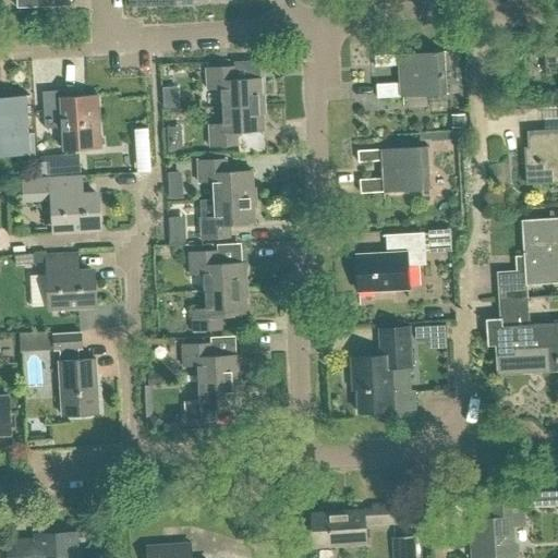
[(557,47),(545,48),(547,75),(557,73),(557,47)]
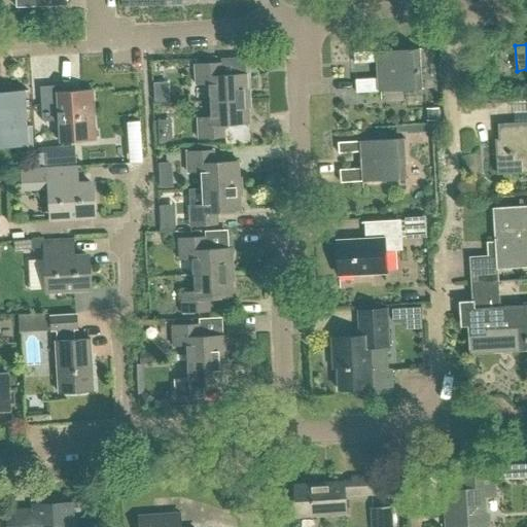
[(379,80),(356,81),(357,95),(424,91),(422,50),(355,55),(355,66),(378,64),(379,80)]
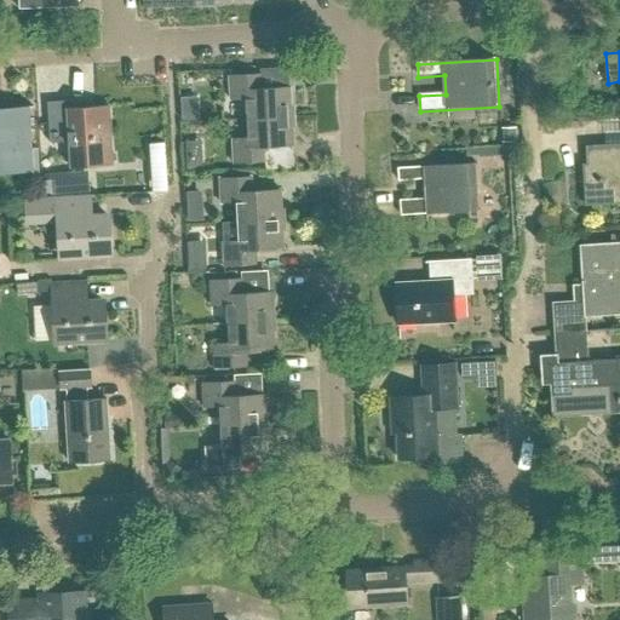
[(260,76),(230,78),(231,102),(245,101),(246,121),(293,119),(292,87),(262,90),(260,76)]
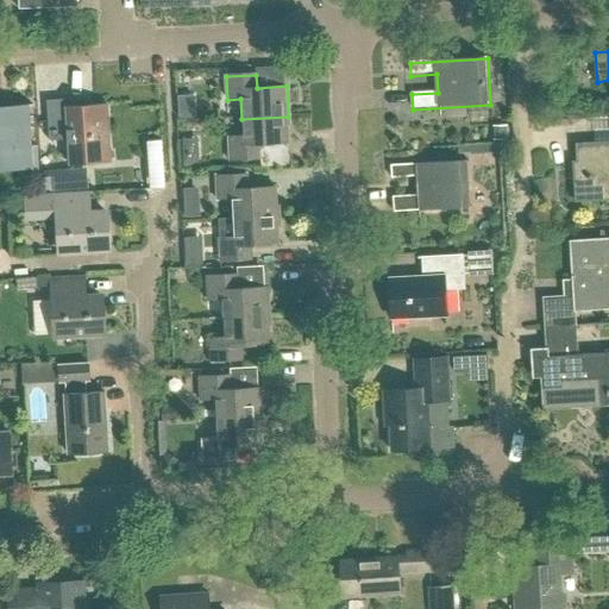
[(82,99),(46,101),(49,143),(68,142),(70,165),(111,163),(107,106),(82,107),(82,99)]
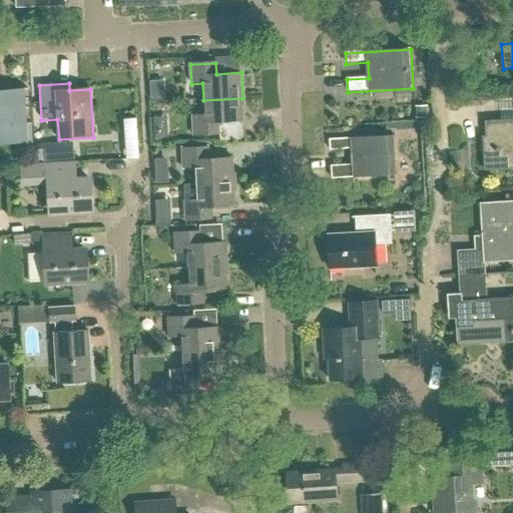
[(0,143),(27,143),(26,110),(28,110),(27,89),(0,90),(0,143)]
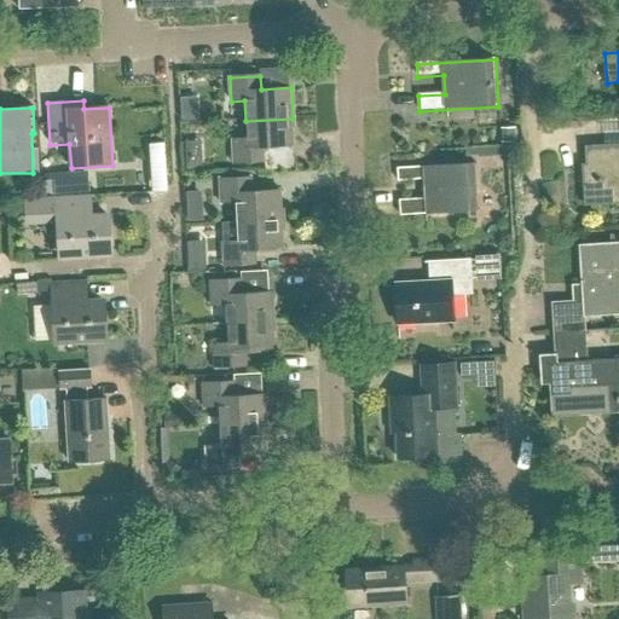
[(265,163),(265,149),(294,148),(293,119),(246,121),(247,139),(232,140),(233,165),(265,163)]
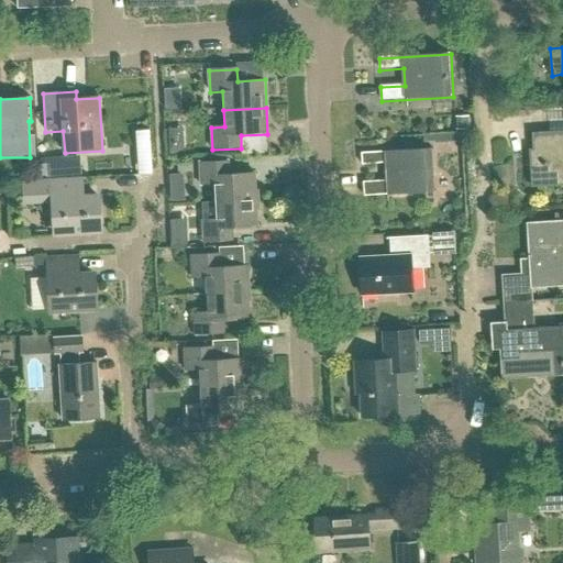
[(562,131),(532,133),(534,159),(532,159),(533,187),(562,185),(562,131)]
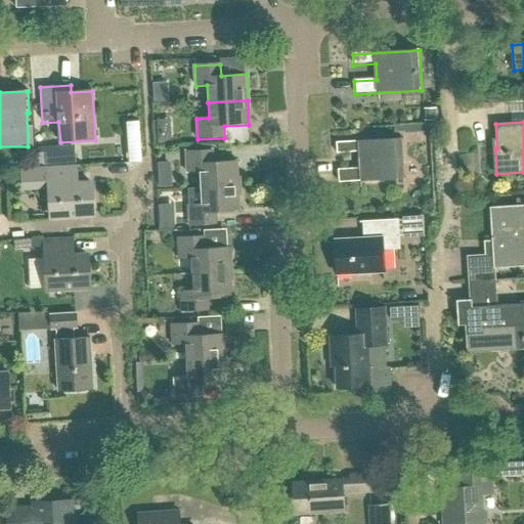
[(359,153),(360,169),(339,171),(340,183),(407,178),(404,139),(337,143),(338,155),(359,153)]
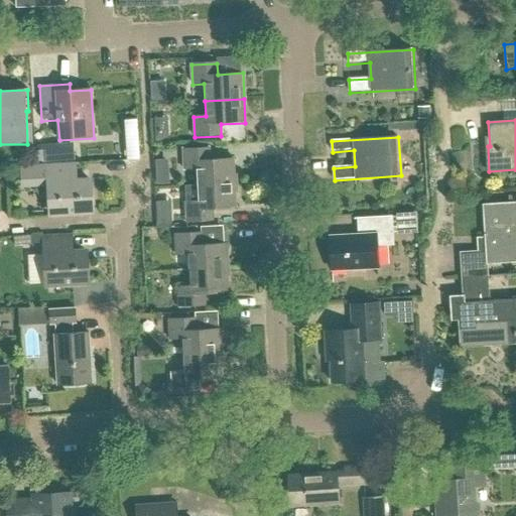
[(209,148),(183,149),(184,170),(197,169),(198,185),(235,183),(234,159),(210,160),(209,148)]
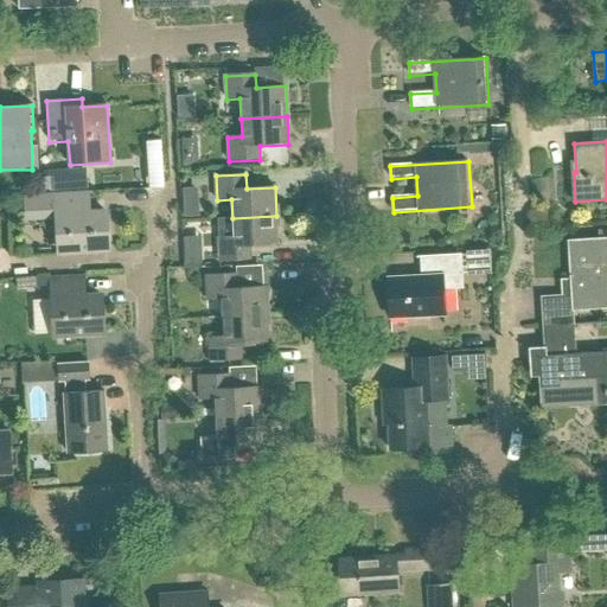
[(61,253),(108,250),(106,212),(91,213),(90,192),(24,196),(26,218),(59,216),(61,253)]
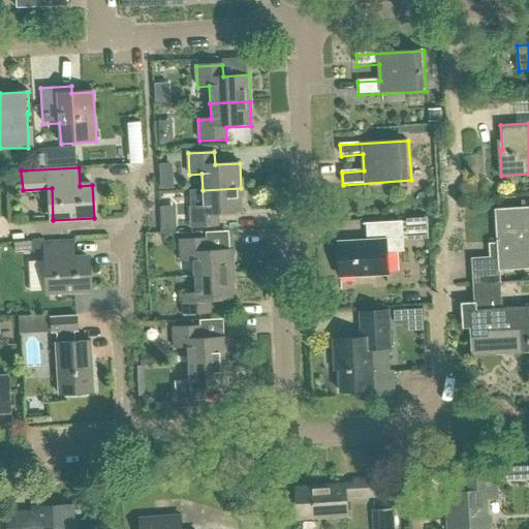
[(204,207),(191,207),(192,229),(218,228),(218,215),(242,214),(241,188),(203,190),(204,207)]
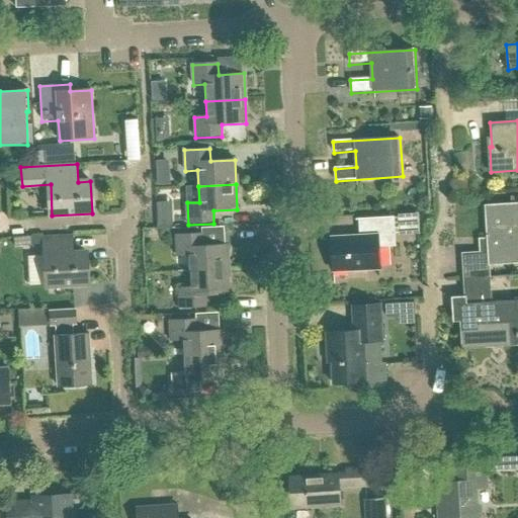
[(489,252),(462,254),(464,279),(491,277),(490,266),(517,263),(517,203),(486,205),(489,252)]
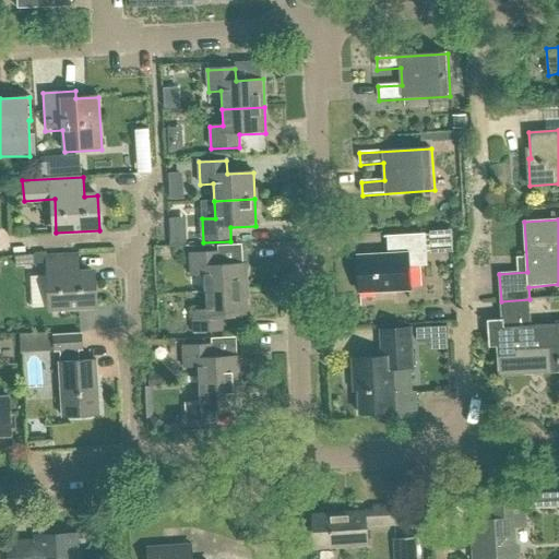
[(411,292),(409,270),(428,269),(426,235),(384,237),(385,254),(357,257),(359,294),(411,292)]
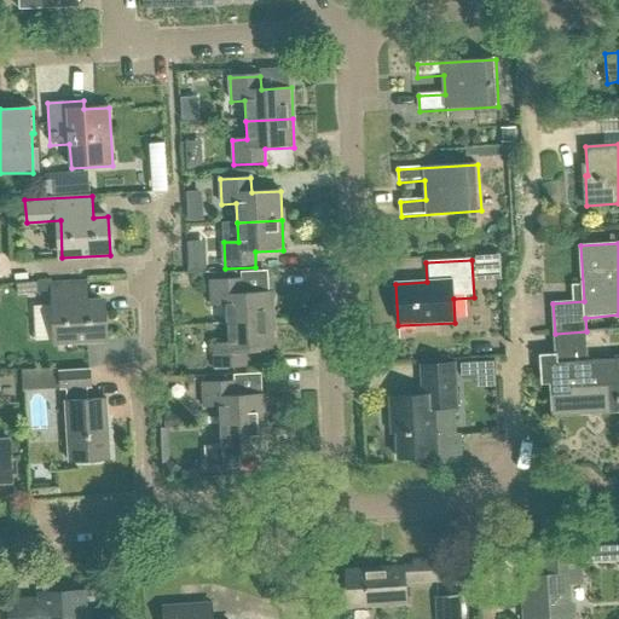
[(242,279),(209,281),(212,306),(226,305),(227,325),(272,323),(271,291),(242,293),(242,279)]
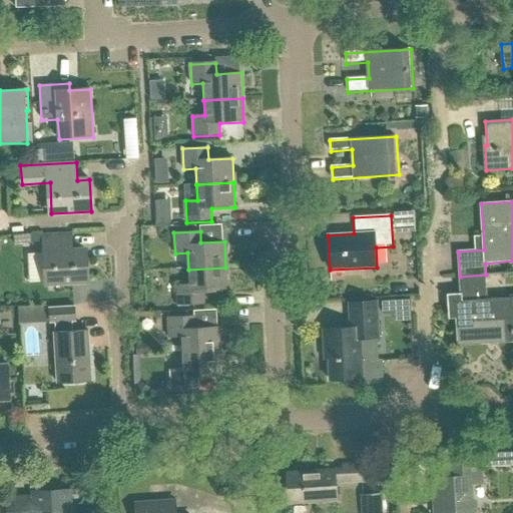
[(72,233),(42,235),(43,253),(47,253),(49,286),(88,284),(86,249),(73,250),(72,233)]
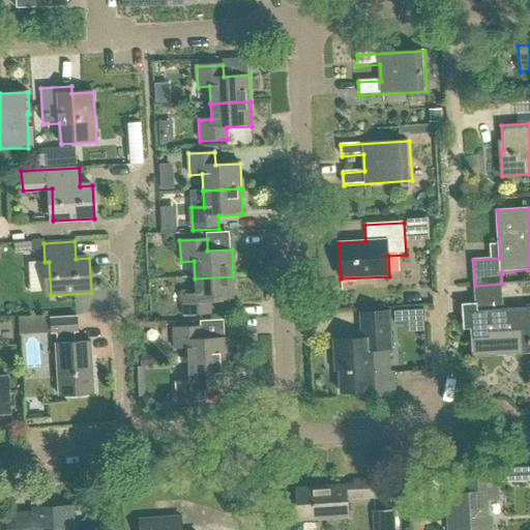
[(211,315),(210,302),(235,301),(233,276),(195,278),(196,294),(182,295),(183,316),(211,315)]
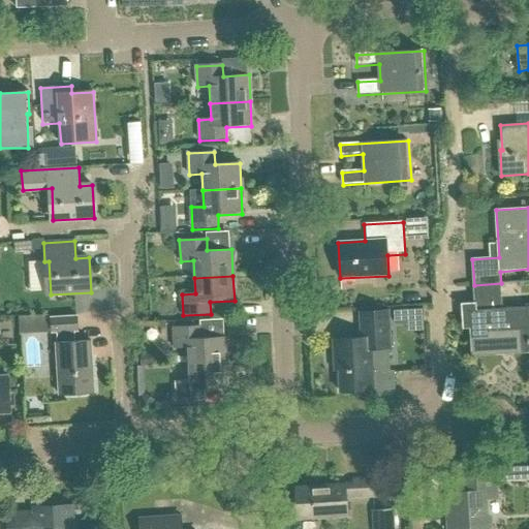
[(475,310),(470,311),(473,355),(528,351),(528,306),(502,308),(501,283),(474,285),(475,310)]
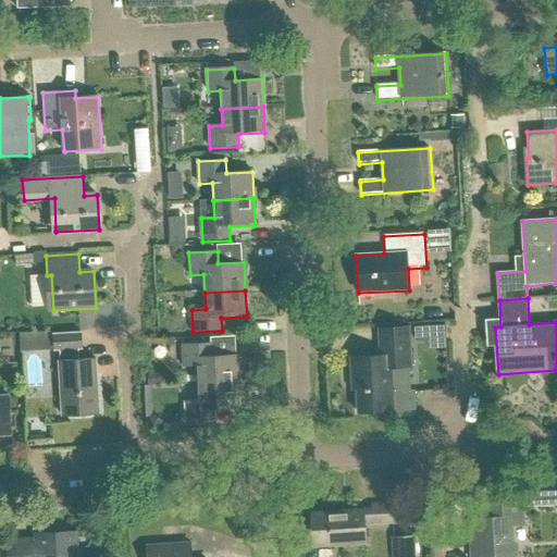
[(394,367),(411,366),(409,327),(380,330),(381,356),(350,358),(351,376),(357,376),(359,412),(396,409),(394,367)]
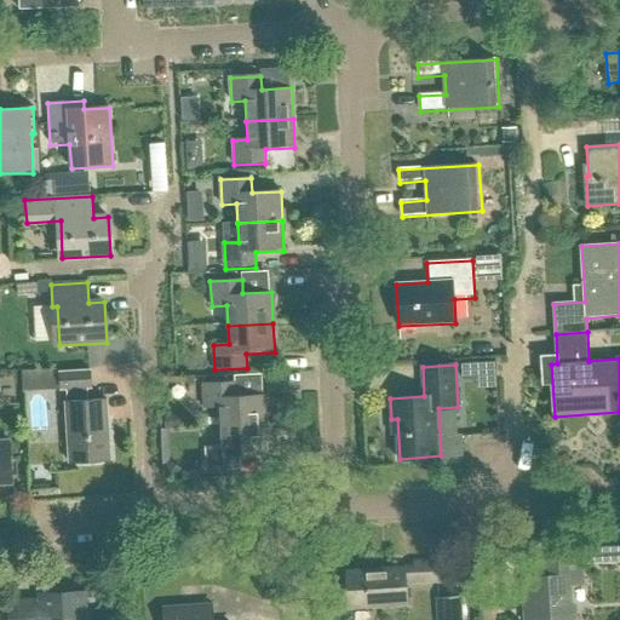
[(68,390),(68,401),(67,401),(69,464),(110,461),(108,401),(89,402),(89,389),(92,389),(92,372),(61,373),(62,390),(68,390)]
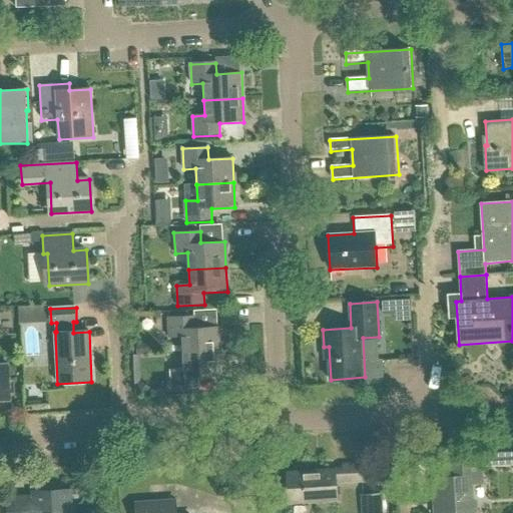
[(193,317),(167,318),(168,338),(180,338),(181,354),(218,352),(217,327),(194,329),(193,317)]
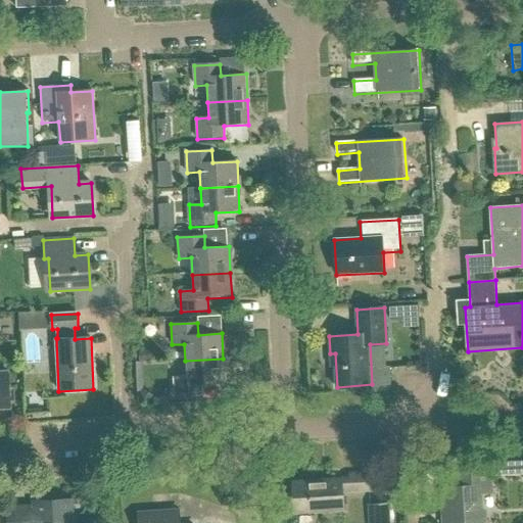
[(186,377),(174,378),(175,398),(201,397),(201,385),(224,383),(223,359),(185,361),(186,377)]
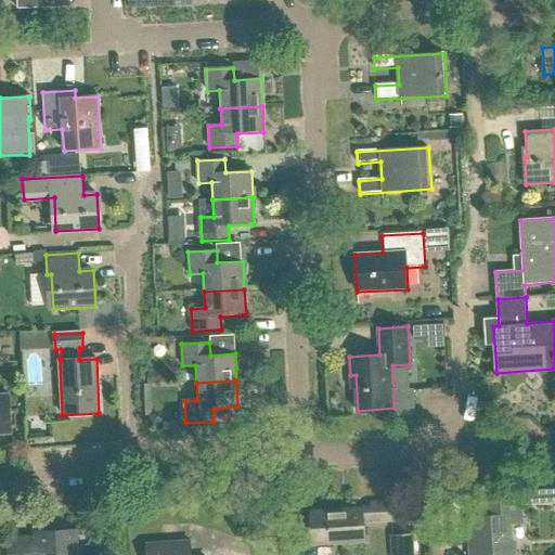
[(0,434),(11,434),(9,394),(0,394),(0,434)]
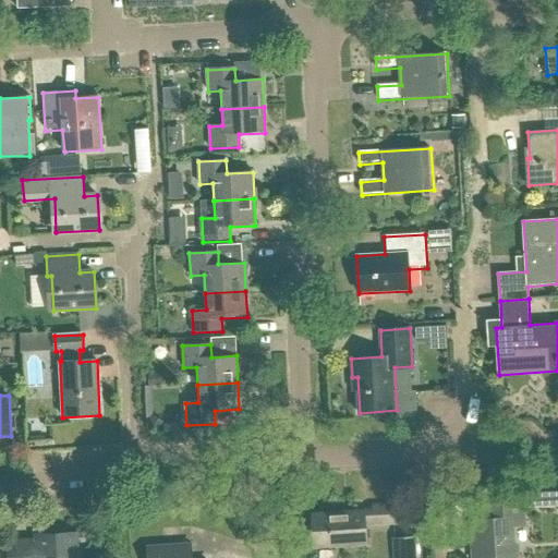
[(524,500),(489,502),(490,519),(474,520),(475,545),(482,545),(482,557),(519,557),(517,524),(526,524),(524,500)]
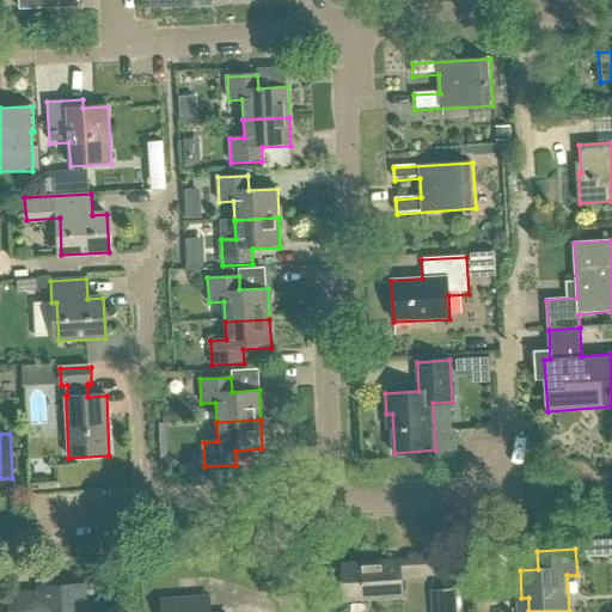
[(409,561),(342,565),(346,603),(402,598),(401,575),(441,573),(440,554),(409,556),(409,561)]
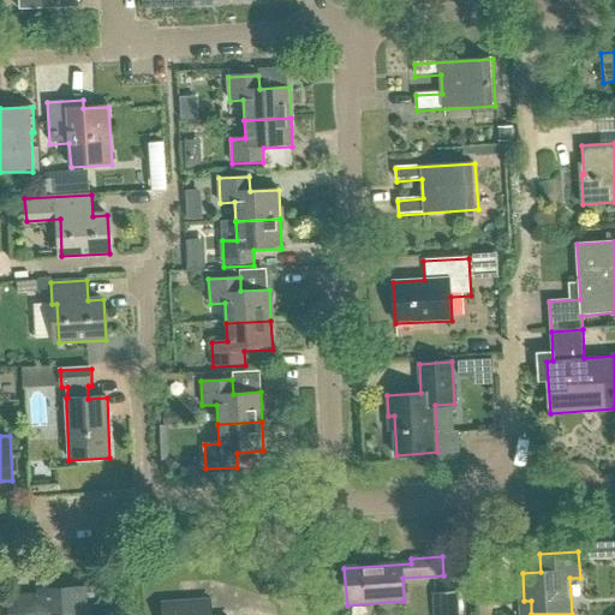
[(39,592),(7,595),(9,614),(87,614),(85,585),(39,589),(39,592)]
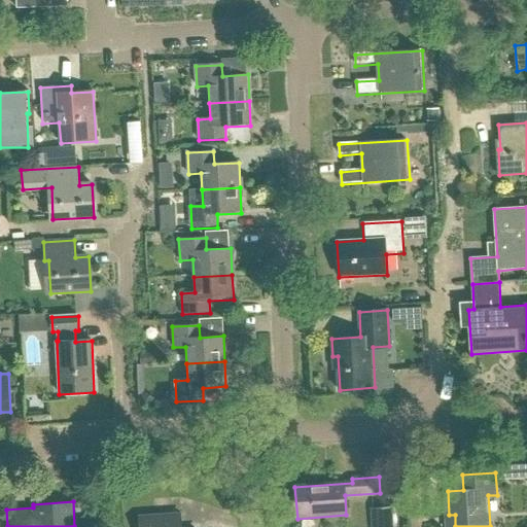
[(398,526),(397,506),(371,508),(371,526),(398,526)]
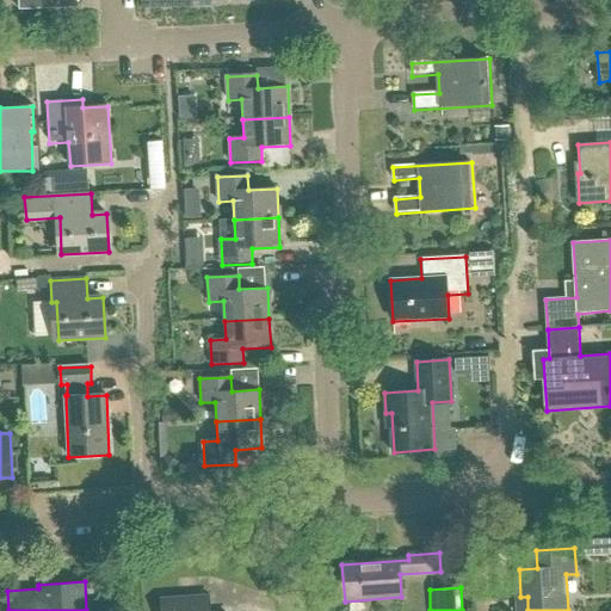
[(202,610),(202,597),(161,600),(162,610),(202,610)]
